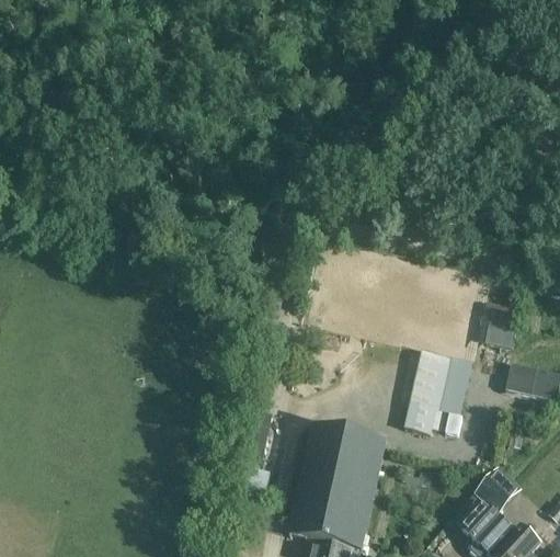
[(492,310),(490,341),(512,343),(515,313),(492,310)]
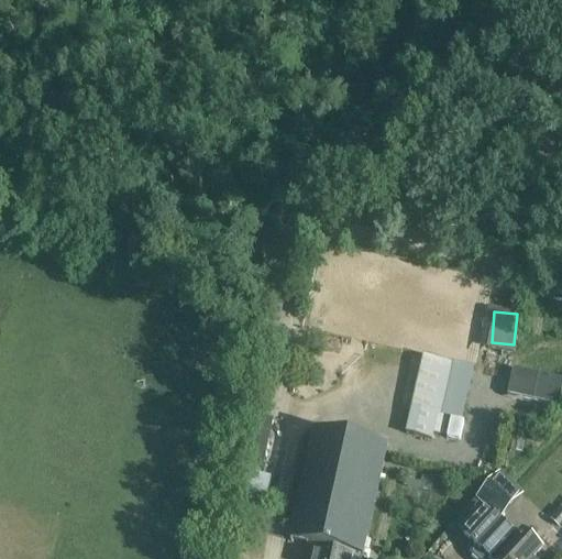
[(462,414),(473,362),(422,351),(405,429),(432,436),(433,429),(445,431),(450,412),(462,414)]
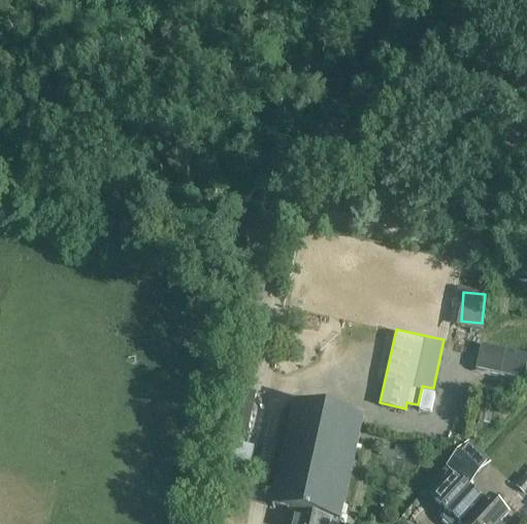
[(478,363),(525,375),(526,366),(526,350),(484,339),(478,363)]
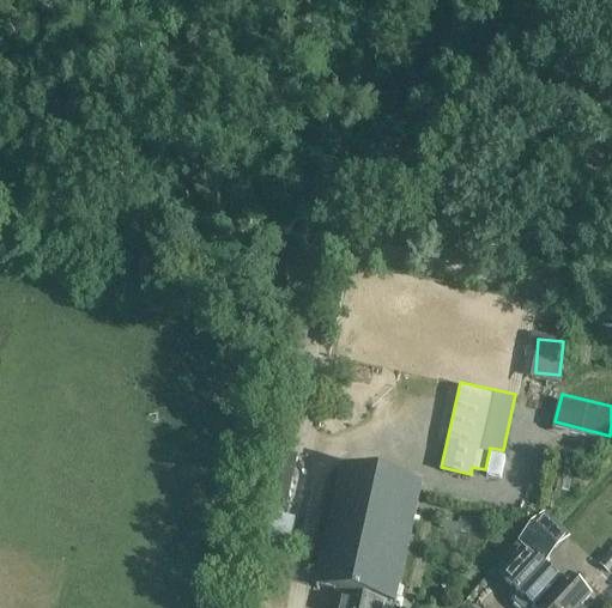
[(385,607),(386,606),(392,607),(393,601),(395,601),(422,480),(341,463),(315,583),(343,589),(338,607),(385,607)]
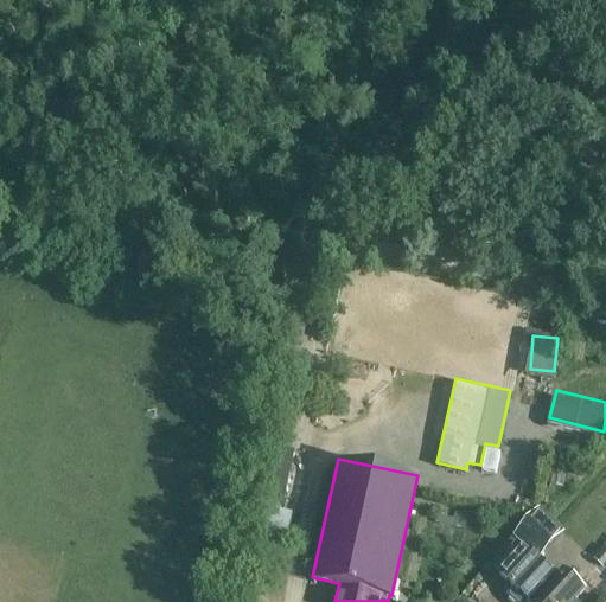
[(563,529),(550,516),(540,506),(514,532),(531,550),(525,545),(499,571),(511,582),(510,583),(514,586),(509,593),(518,601),(525,597),(530,601),(556,574),(537,557),(563,529)]
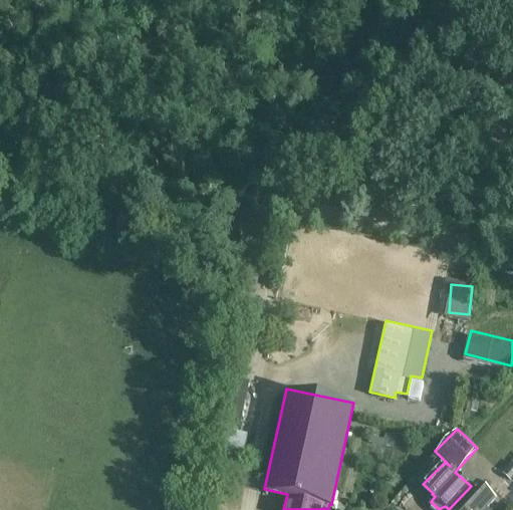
[(471,486),(449,509),(450,509),(481,509),(494,496),(477,480),(471,487),(471,486)]
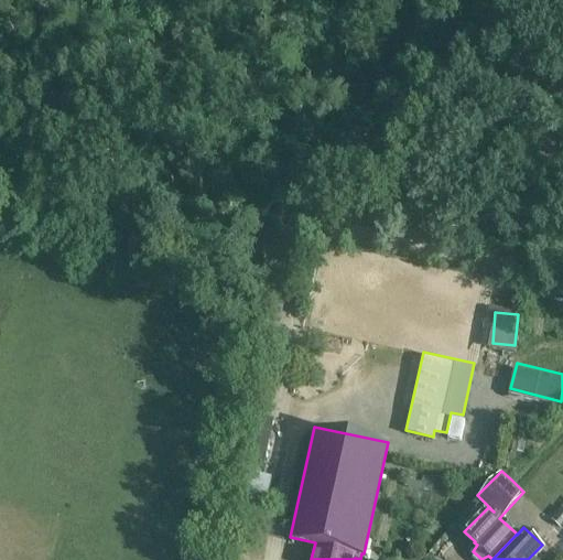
All buildings are outlined.
